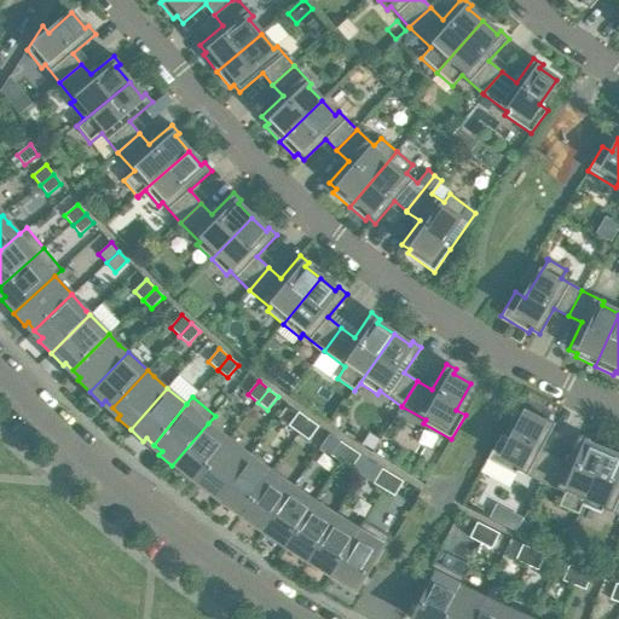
[(299,433),(308,420),(299,412),(289,426),(299,433)]
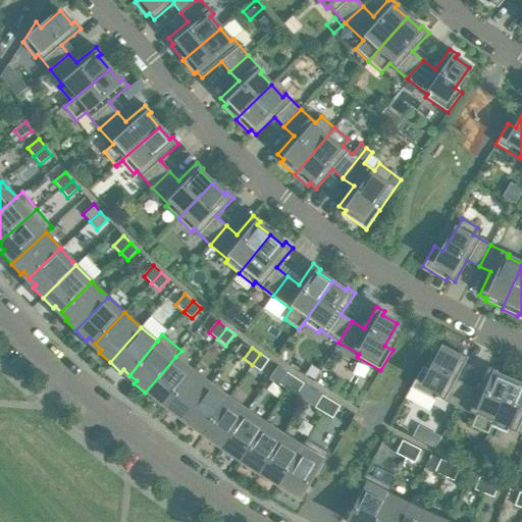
[(456,379),(467,357),(459,353),(457,356),(442,348),(430,370),(422,366),(411,387),(435,401),(436,397),(456,408),(466,384),(456,379)]
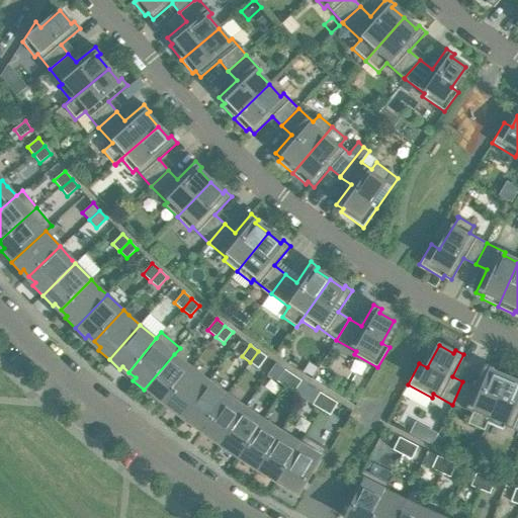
[(258,368),(266,357),(258,351),(250,362),(258,368)]
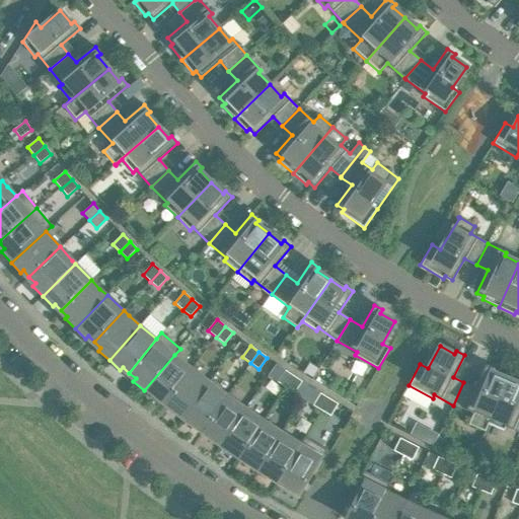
[(165,402),(191,367),(174,355),(144,390),(155,399),(158,396),(165,402)]
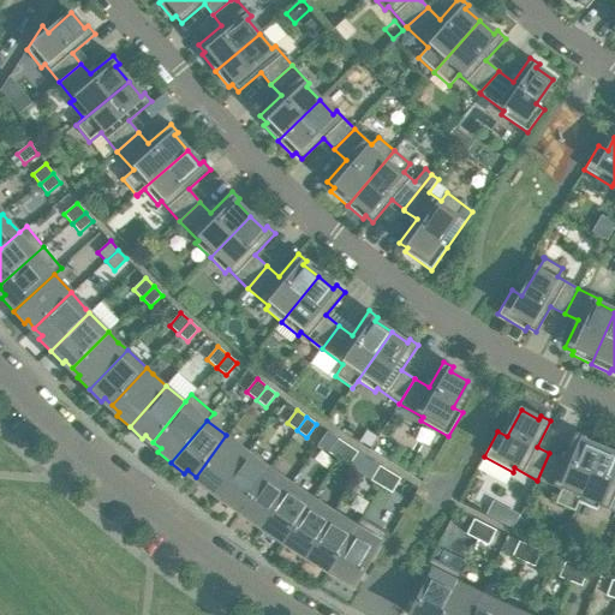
[(369,449),(376,436),(366,430),(359,443),(369,449)]
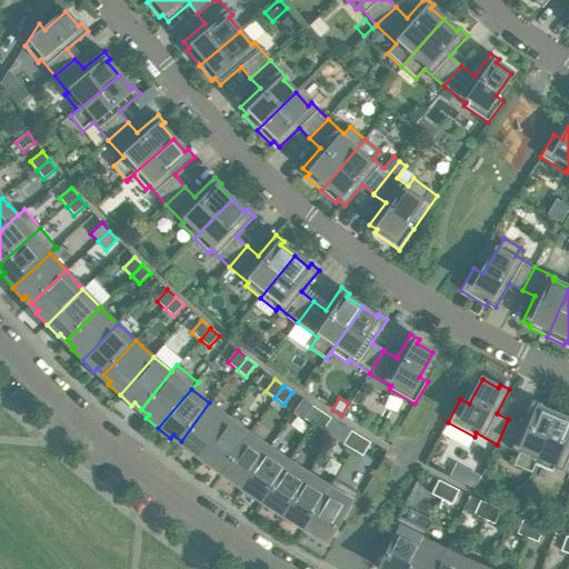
[(531,473),(556,415),(539,408),(541,403),(531,400),(521,425),(508,419),(497,445),(519,453),(513,466),(531,473)]
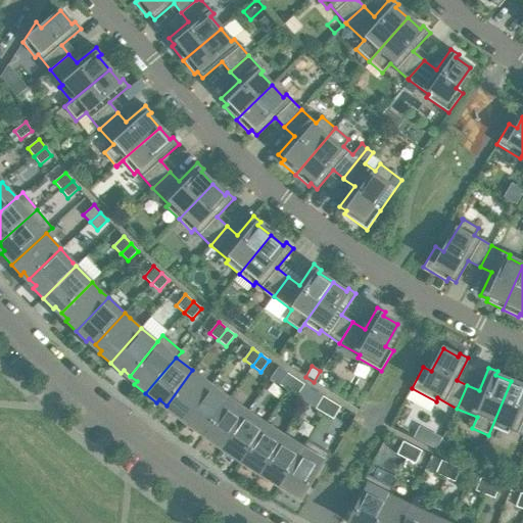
[(183,422),(210,385),(207,382),(192,370),(167,406),(174,411),(171,414),(183,422)]
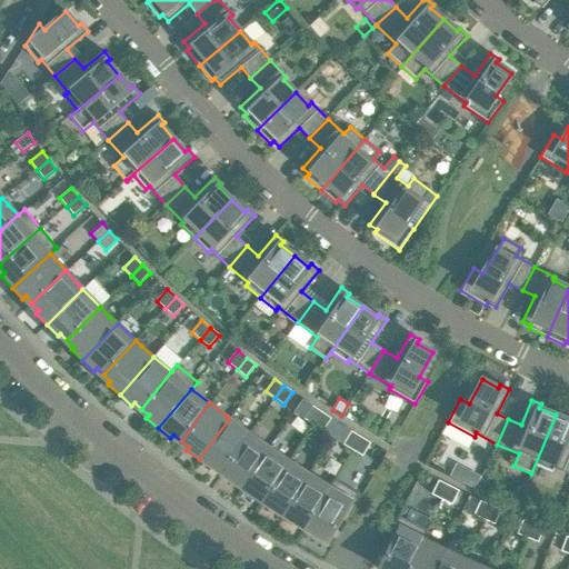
[(313,425),(321,412),(312,406),(303,419),(313,425)]
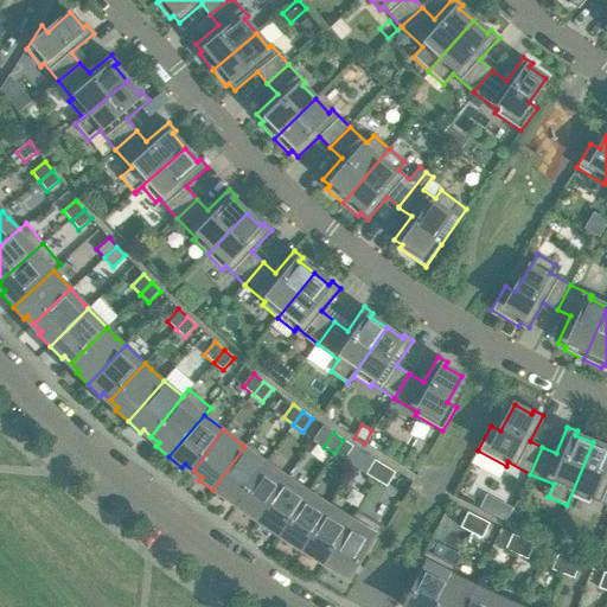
[(344,460),(353,446),(343,440),(334,453),(344,460)]
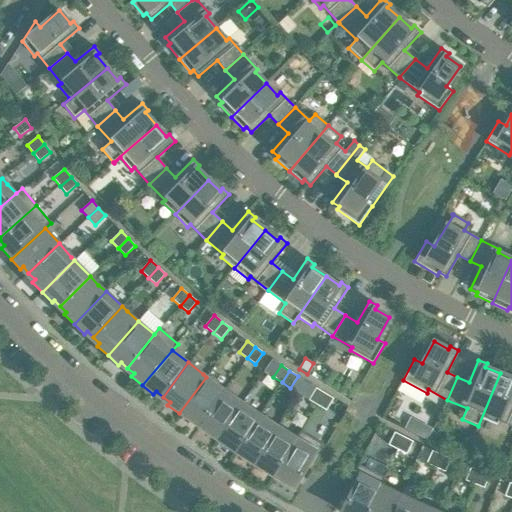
[(511,378),(500,373),(478,426),(479,426),(482,418),(497,425),(499,421),(511,427),(511,378)]
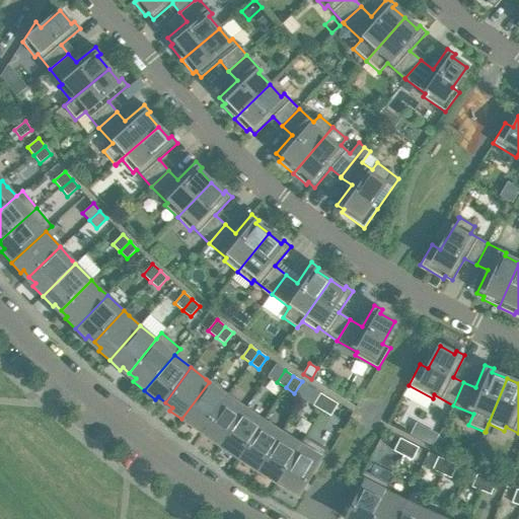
[(202,430),(227,395),(209,382),(181,419),(193,428),(195,425),(202,430)]
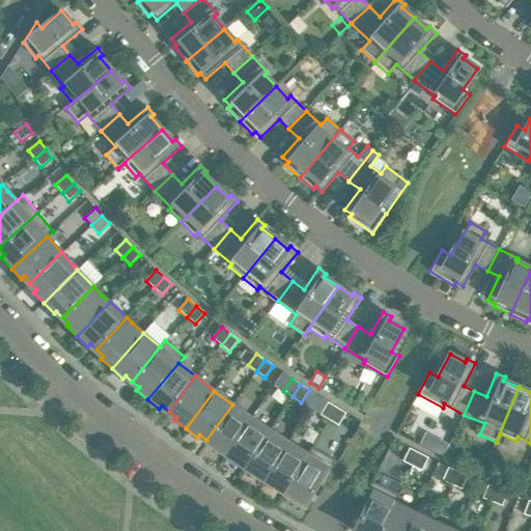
[(329,420),(337,408),(328,402),(320,415),(329,420)]
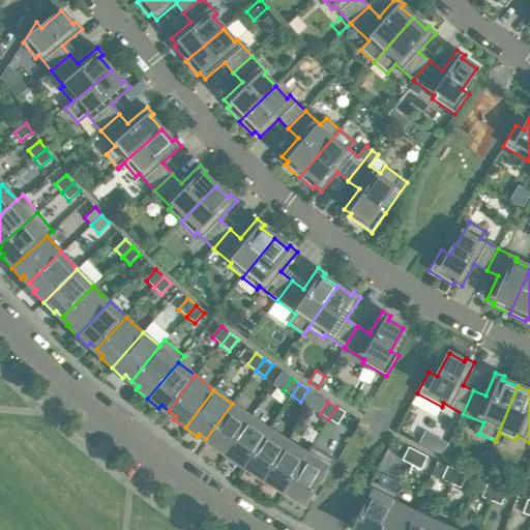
[(224,455),(249,416),(243,412),(232,404),(206,439),(213,444),(211,447),(224,455)]
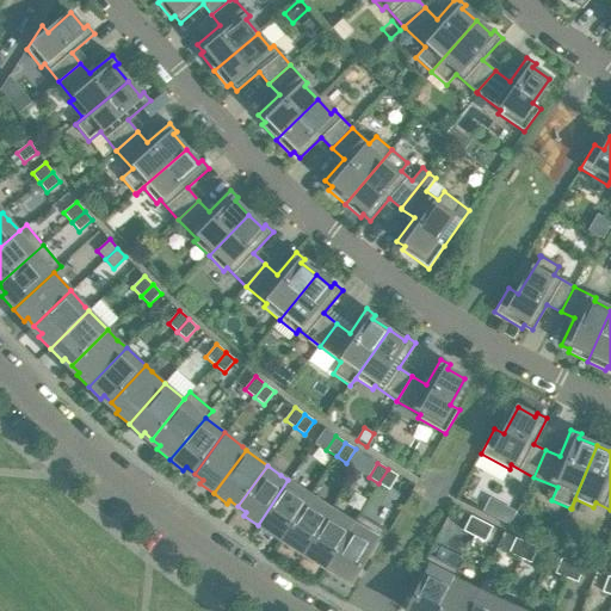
[(389,489),(397,475),(388,469),(378,483),(389,489)]
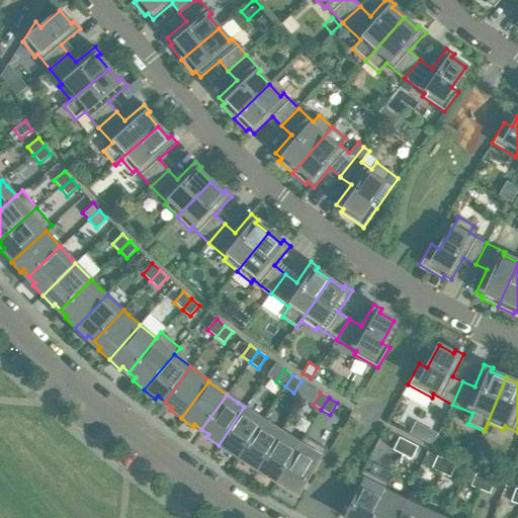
[(240,455),(263,420),(244,407),(219,445),(230,453),(233,450),(240,455)]
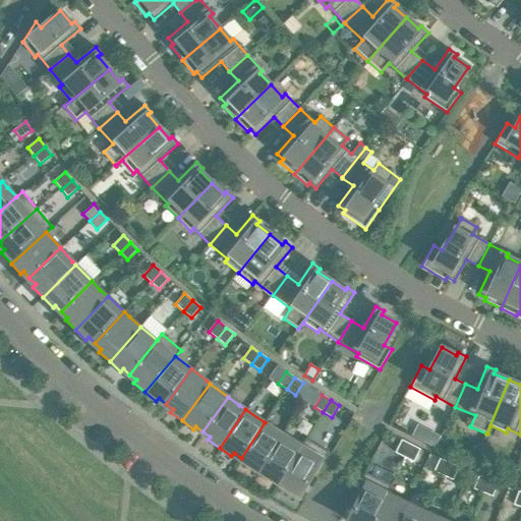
[(258,474),(284,435),(272,426),(265,422),(241,458),(248,463),(246,466),(258,474)]
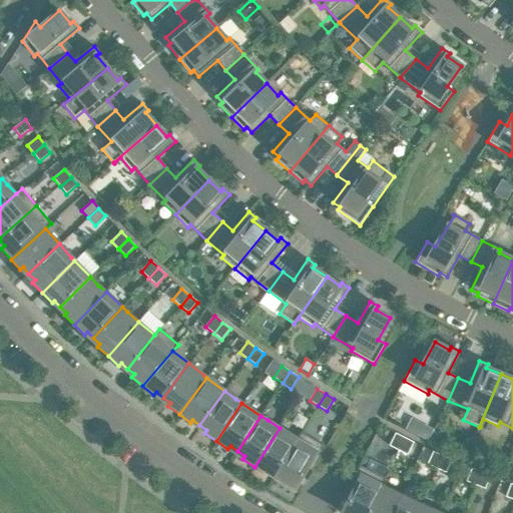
[(275,475),(297,439),(280,428),(254,467),(267,474),(269,471),(275,475)]
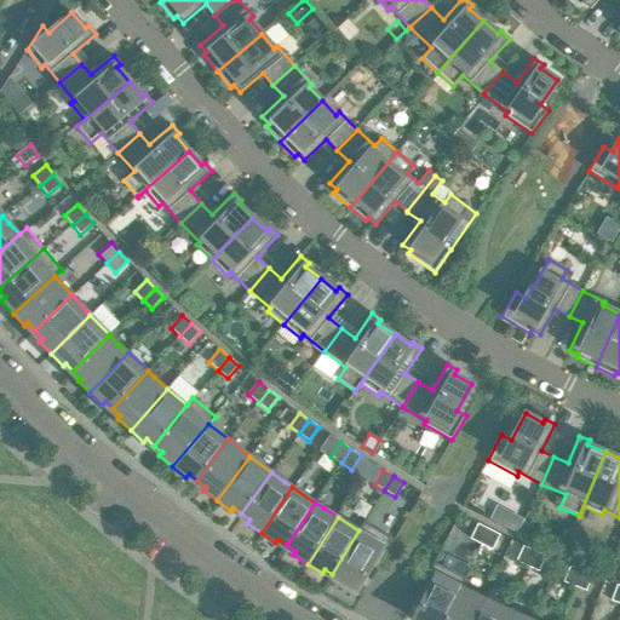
[(378,569),(395,540),(365,522),(359,530),(332,574),(357,590),(372,567),(378,569)]
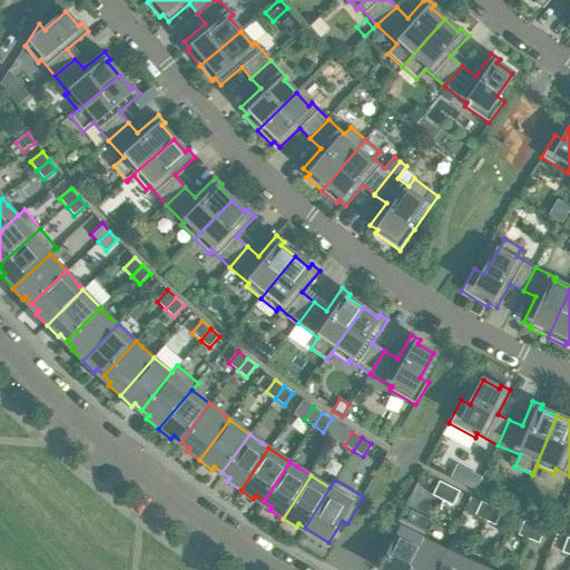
[(442,500),(450,487),(439,481),(432,495),(442,500)]
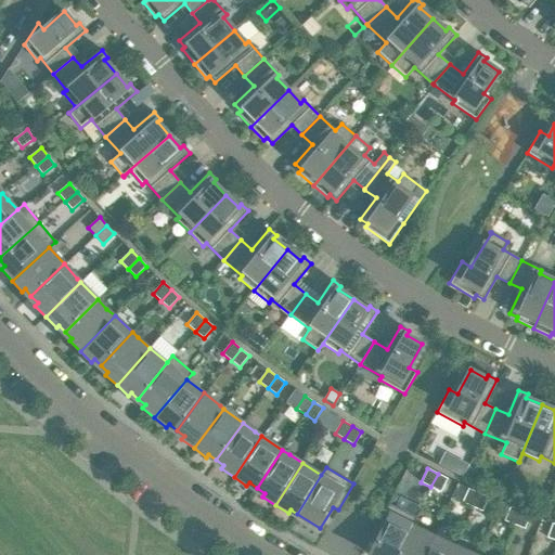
[(440,492),(448,478),(438,474),(430,487),(440,492)]
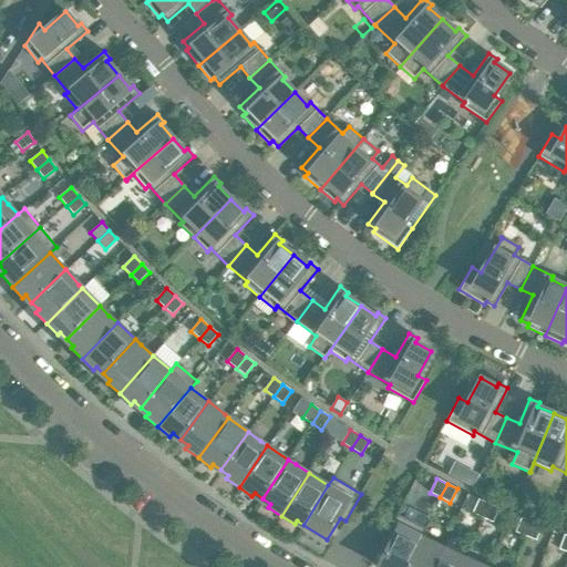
[(483,517),(488,504),(478,498),(472,513),(483,517)]
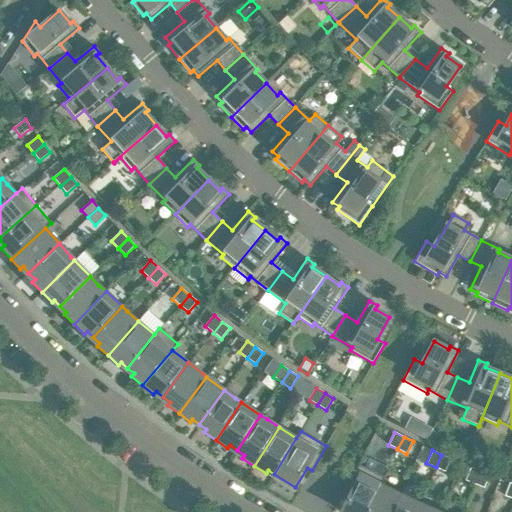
[(445,472),(451,459),(441,455),(436,467),(445,472)]
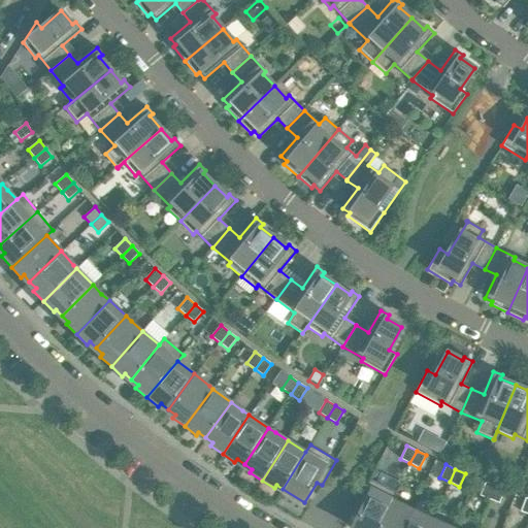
[(351,527),(377,527),(393,499),(396,492),(369,479),(356,504),(361,507),(350,527),(351,527)]
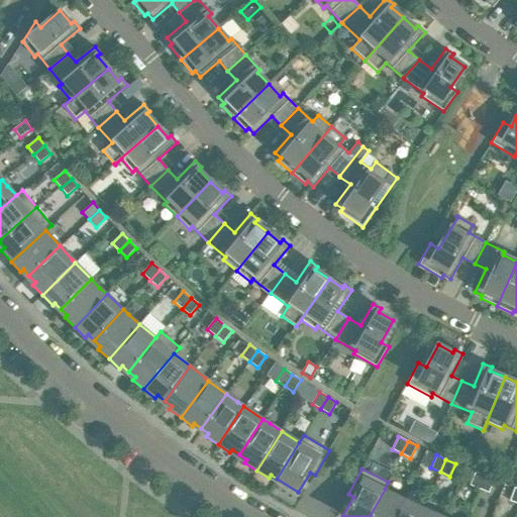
[(479,489),(485,476),(475,472),(470,485),(479,489)]
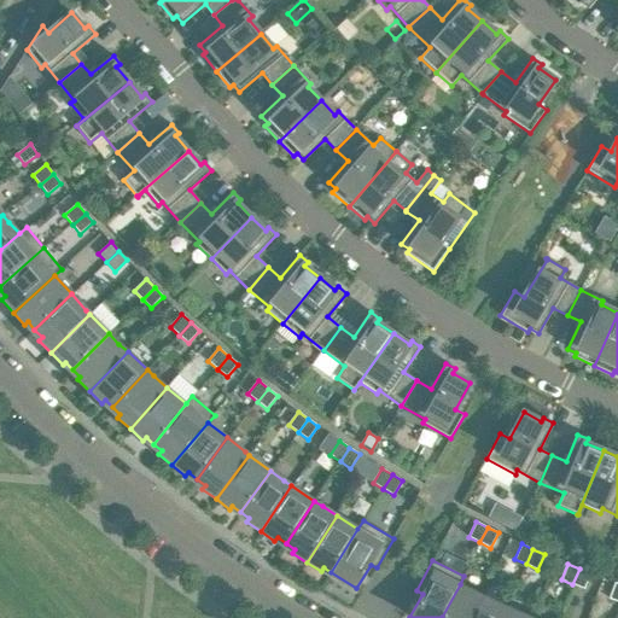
[(584,589),(590,573),(579,569),(572,584),(584,589)]
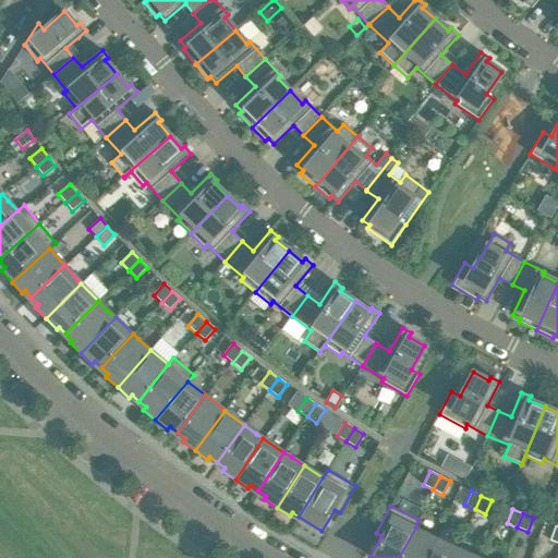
[(425,557),(436,537),(415,528),(399,557),(425,557)]
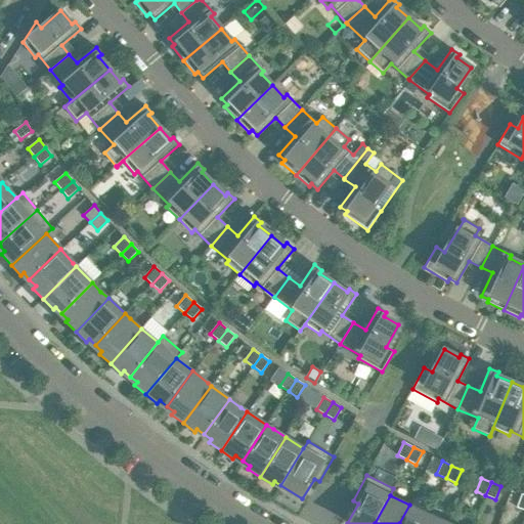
[(425,523),(429,515),(409,505),(399,523),(425,523)]
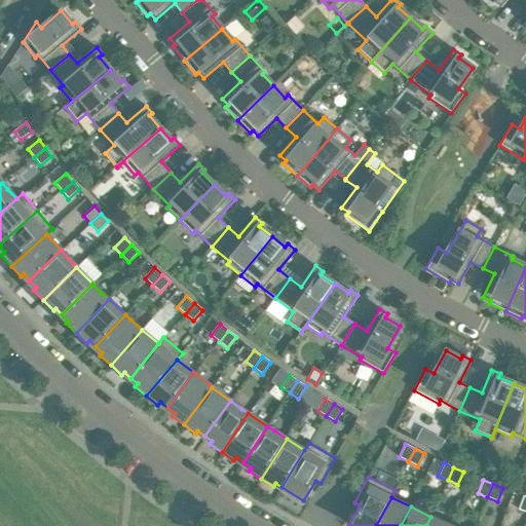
[(451,525),(452,525),(430,517),(426,525),(451,525)]
